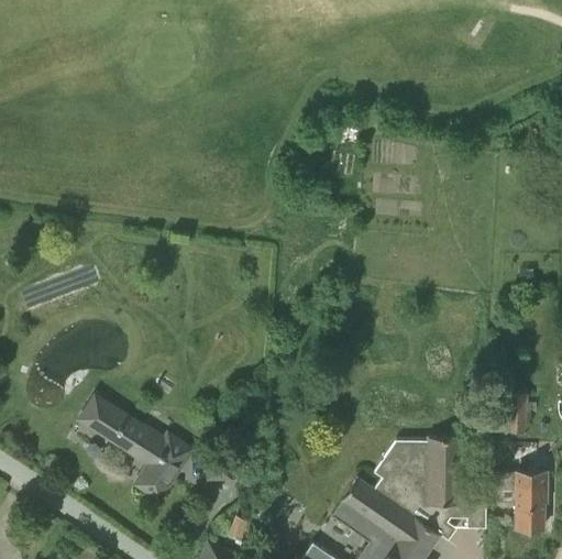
[(527,433),(528,395),(511,395),(510,433),(527,433)]
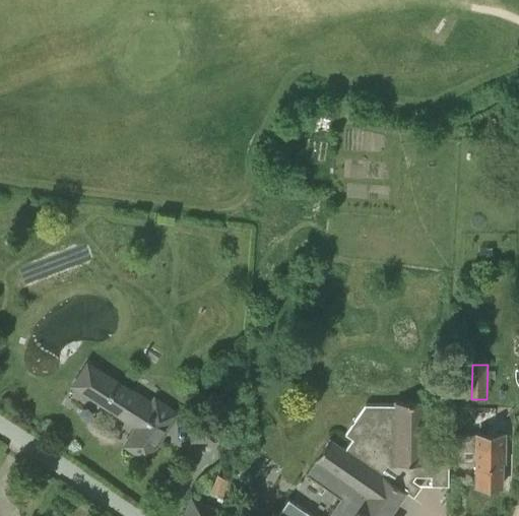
[(151,406),(87,366),(74,387),(138,429),(126,448),(147,461),(177,415),(155,401),(151,406)]
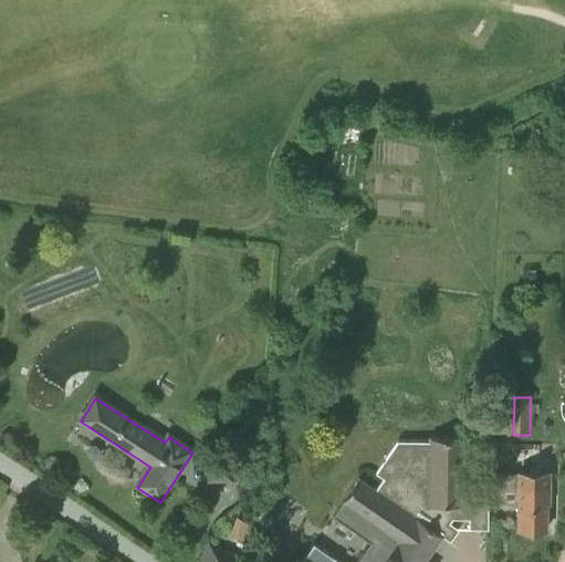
[(372,545),(359,561),(336,561),(314,547),(304,561),(427,561),(443,539),(442,538),(453,521),(469,521),(469,531),(490,531),(490,498),(469,498),(469,507),(463,507),(464,440),(431,439),(431,445),(399,443),(377,475),(385,480),(377,492),(359,480),(334,519),(372,545)]
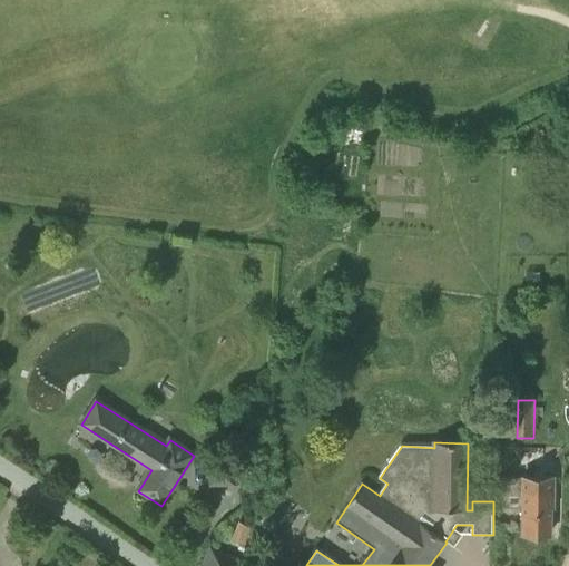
[(555,511),(556,478),(522,477),(522,479),(502,479),(502,509),(522,509),(521,537),(551,538),(552,511),(555,511)]
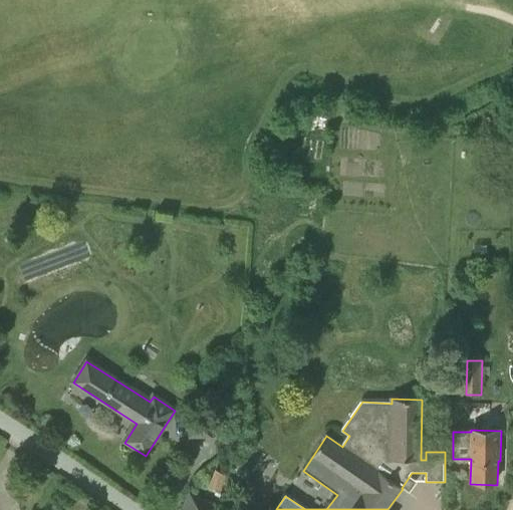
[(227,477),(215,472),(208,489),(220,494),(227,477)]
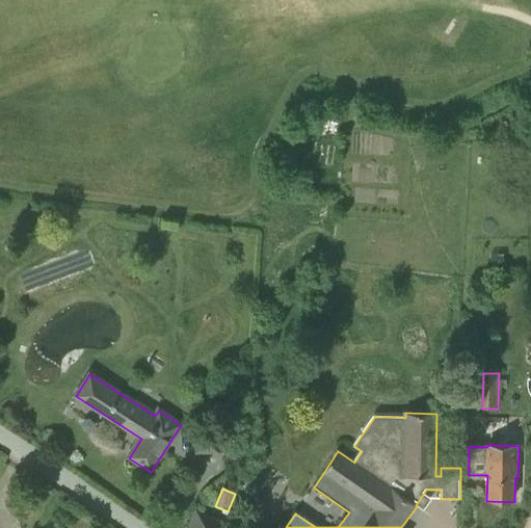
[(258,527),(263,517),(250,510),(244,523),(253,527),(258,527)]
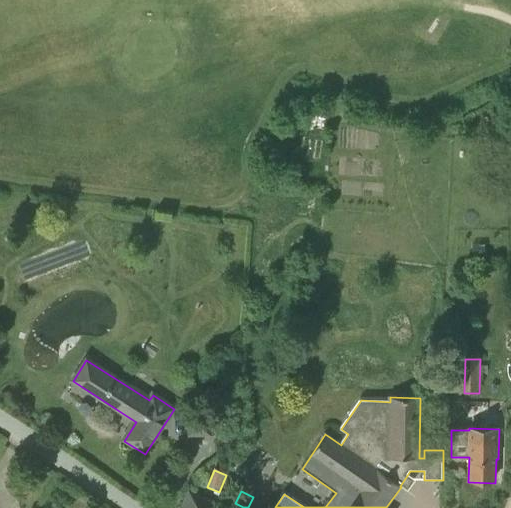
[(221,507),(189,494),(182,507),(221,507)]
